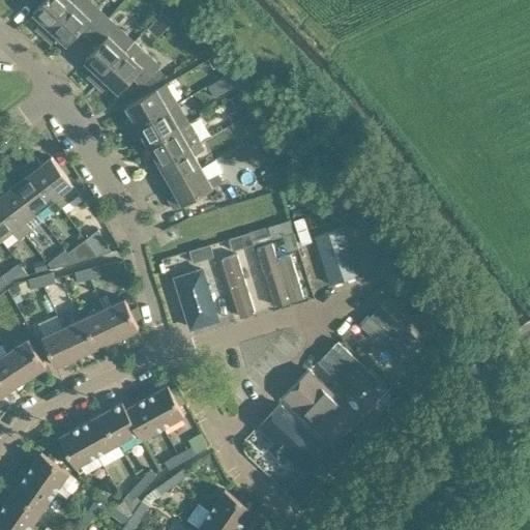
[(45,0),(33,13),(41,22),(35,29),(43,36),(77,0),(45,0)]
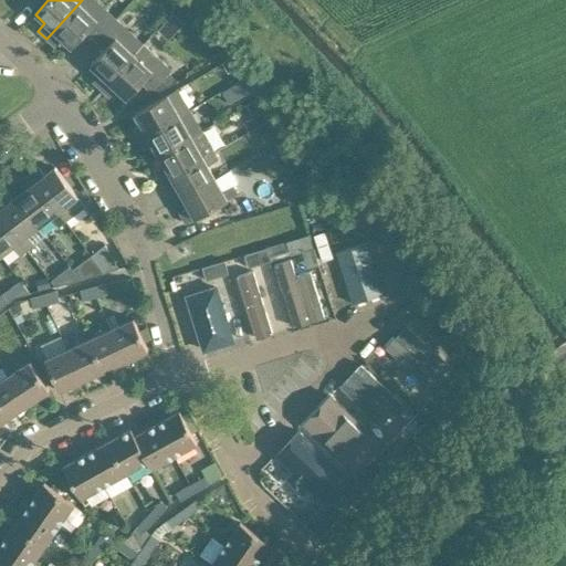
[(116,19),(95,0),(82,0),(46,39),(54,46),(62,39),(71,48),(86,31),(96,40),(116,19)]
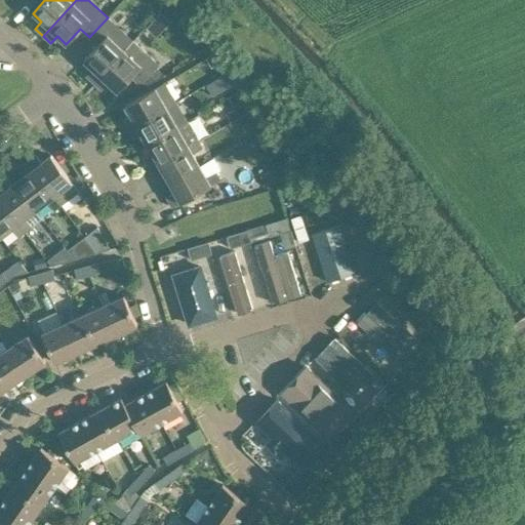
[(133,41),(108,17),(89,37),(97,45),(84,61),(92,69),(86,76),(94,83),(133,41)]
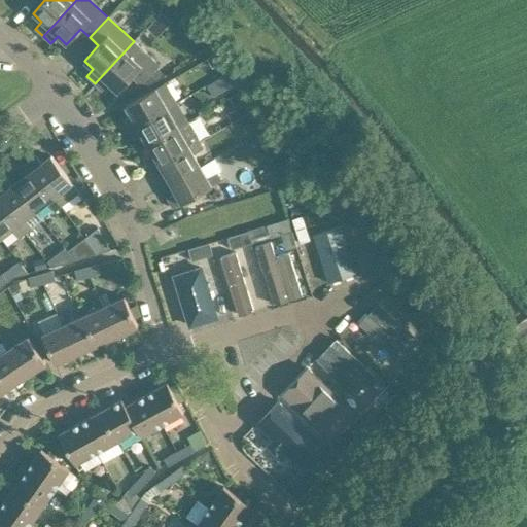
[(160,66),(134,41),(95,83),(102,91),(109,83),(117,92),(132,77),(141,85),(144,88),(167,76),(157,68),(160,66)]
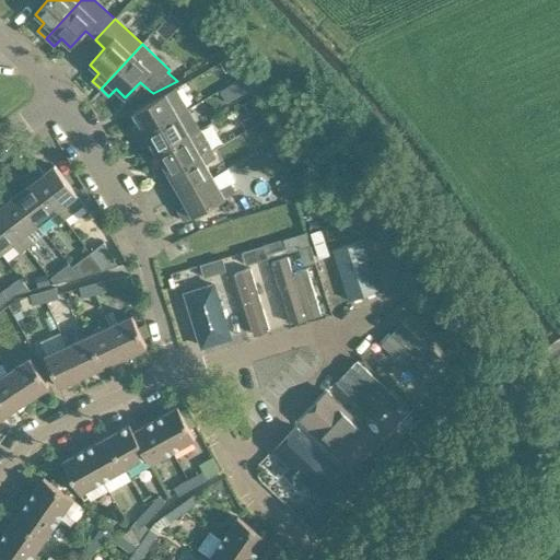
[(137,139),(188,109),(176,89),(133,113),(140,124),(131,129),(137,139)]
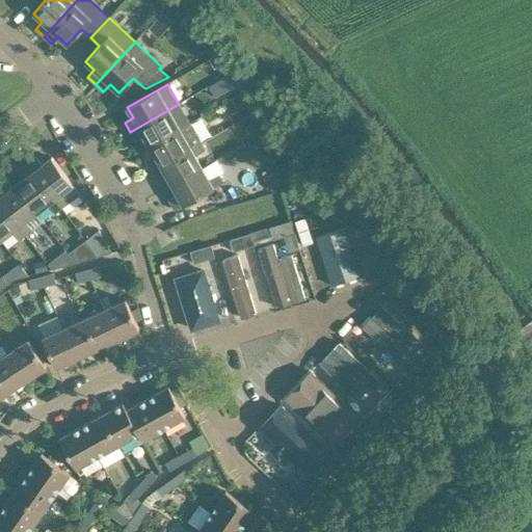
[(150,147),(189,124),(179,104),(130,132),(135,141),(143,136),(150,147)]
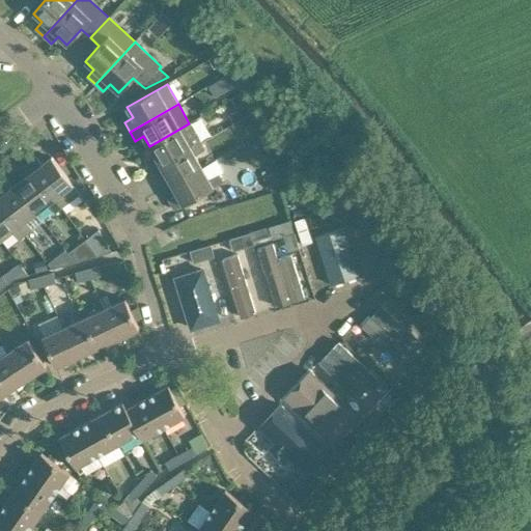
[(246,105),(244,106),(228,114),(233,123),(251,114),(246,105)]
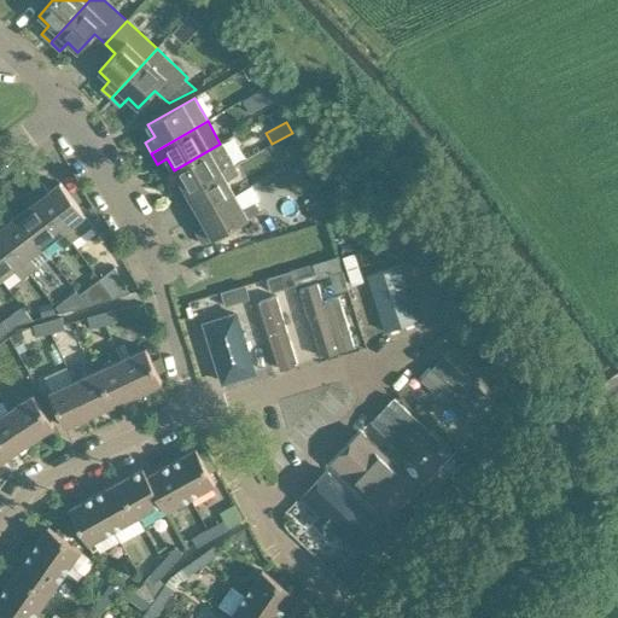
[(233,165),(220,144),(174,170),(180,181),(170,187),(176,198),(233,165)]
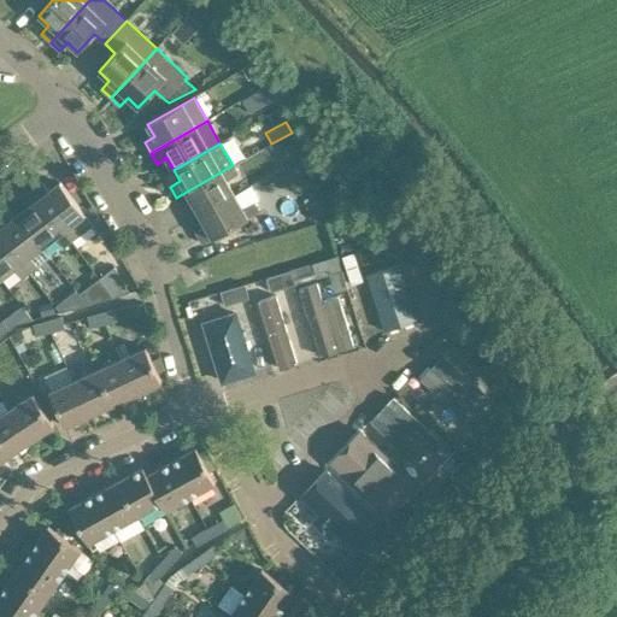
[(285,148),(293,163),(301,157),(294,144),(285,148)]
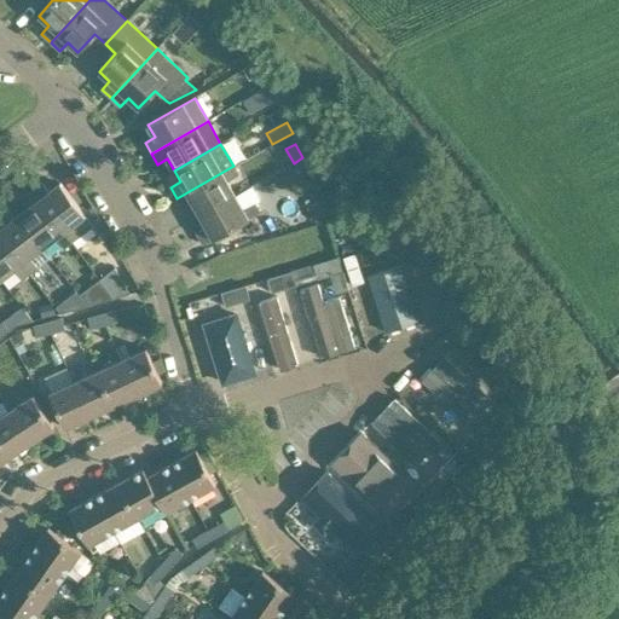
[(238,174),(233,166),(177,198),(183,209),(194,204),(200,215),(236,195),(227,181),(238,174)]
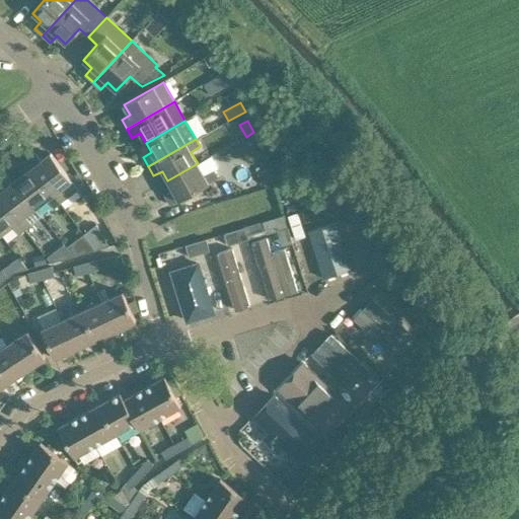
[(35,153),(26,159),(60,203),(78,190),(51,153),(41,160),(35,153)]
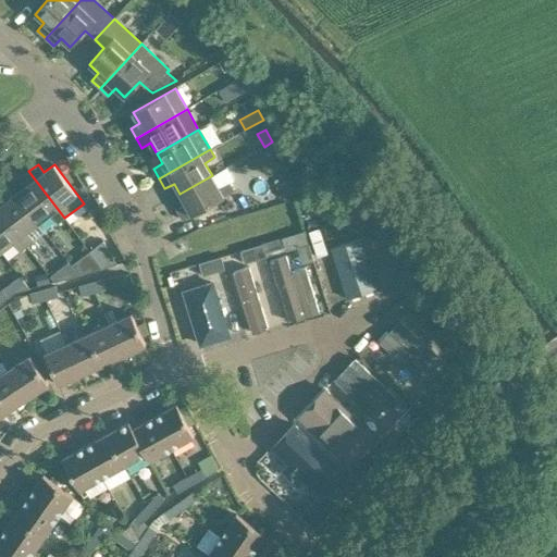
[(64,218),(28,171),(20,178),(25,186),(16,194),(39,223),(50,214),(58,223),(64,218)]
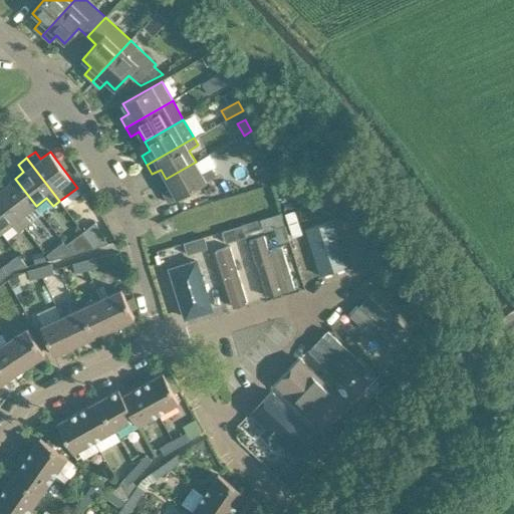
[(203,175),(196,162),(166,179),(172,189),(163,193),(169,203),(216,176),(212,169),(203,175)]
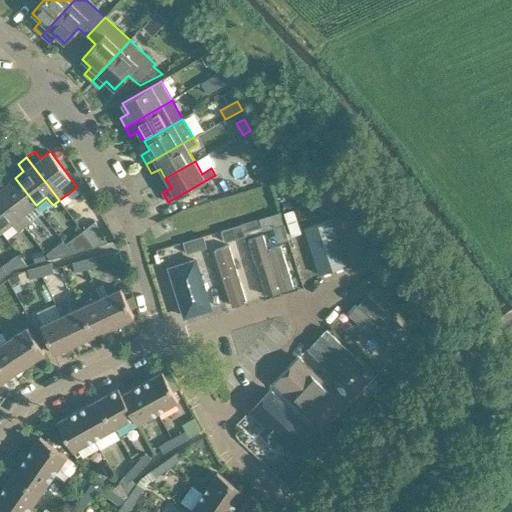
[(266,163),(254,170),(261,184),(274,177),(266,163)]
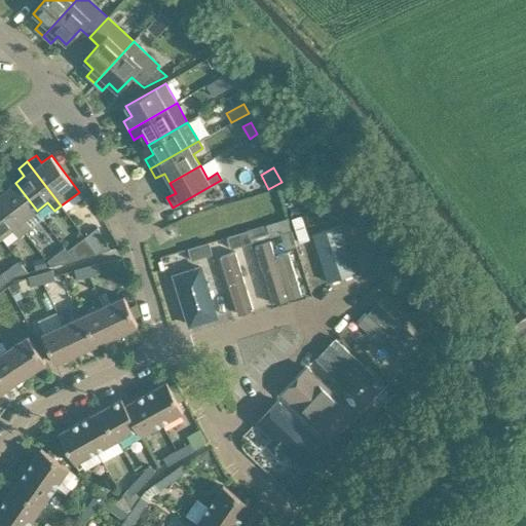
[(37,211),(15,183),(6,189),(0,182),(0,199),(26,232),(32,228),(26,219),(37,211)]
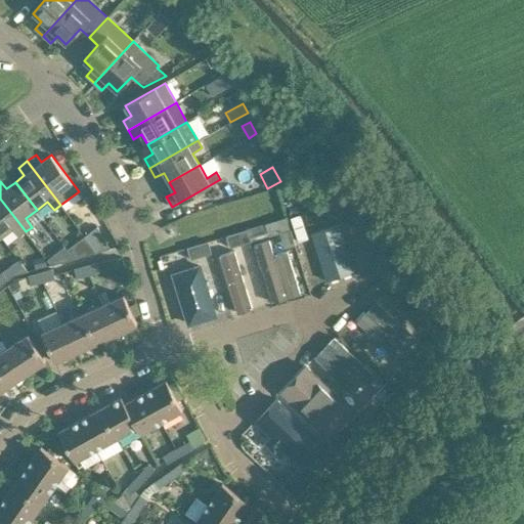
[(26,231),(0,199),(0,235),(1,236),(12,228),(18,236),(26,231)]
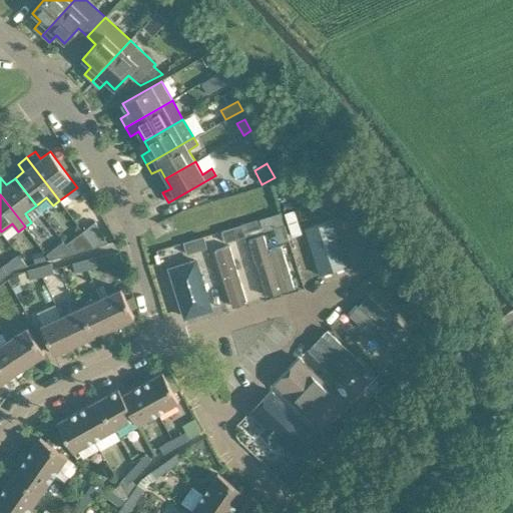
[(302,219),(323,213),(319,201),(299,207),(302,219)]
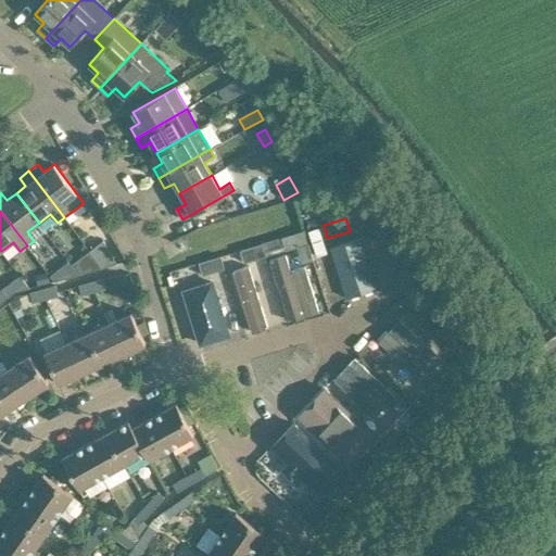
[(307,243),(304,231),(281,238),(286,250),(307,243)]
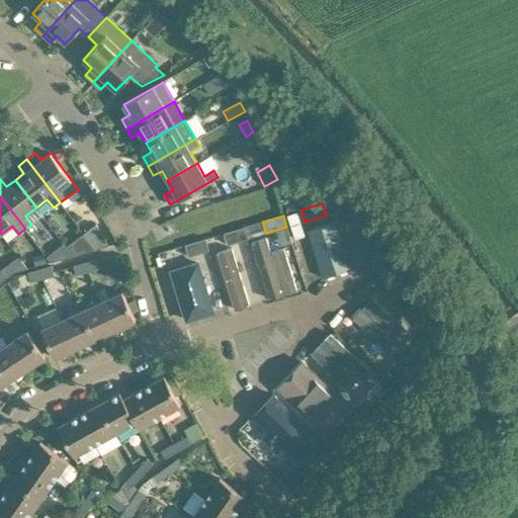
[(109,246),(97,224),(83,234),(95,250),(109,246)]
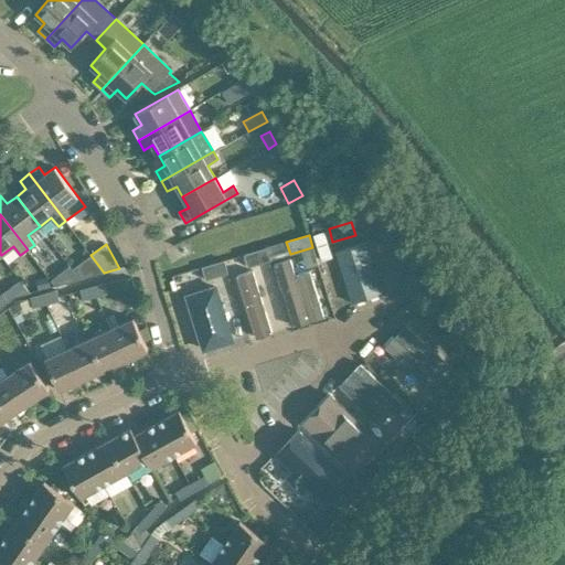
[(270,260),(267,247),(266,247),(244,254),(248,267),(270,260)]
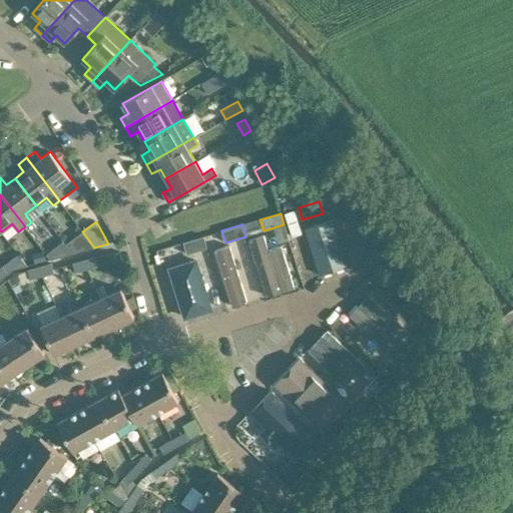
[(341,227),(307,236),(320,283),(354,274),(341,227)]
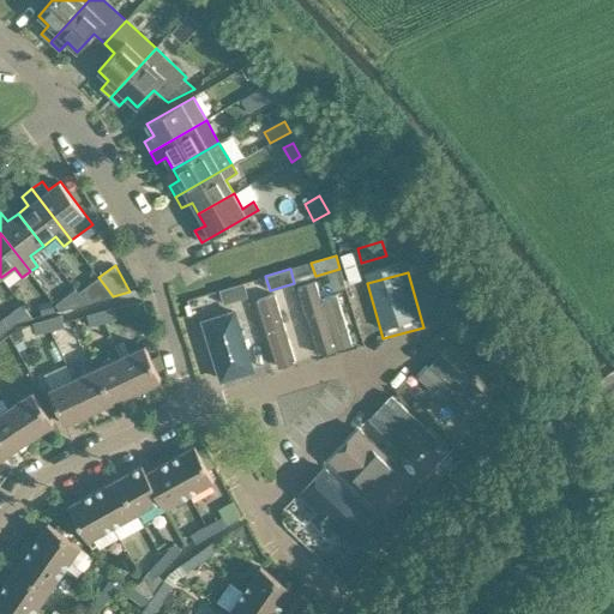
[(113,296),(98,277),(79,292),(88,304),(113,296)]
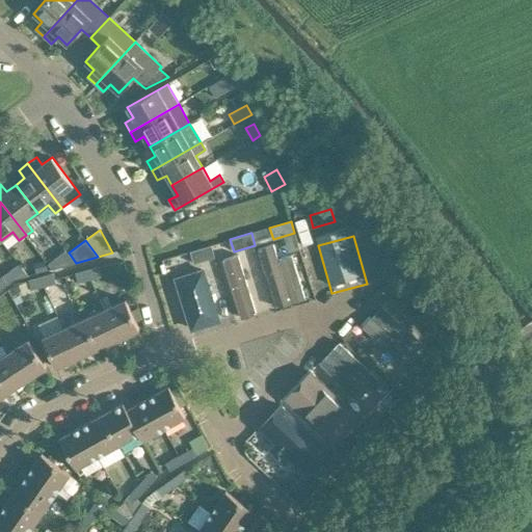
[(215,257),(211,245),(190,251),(193,264),(215,257)]
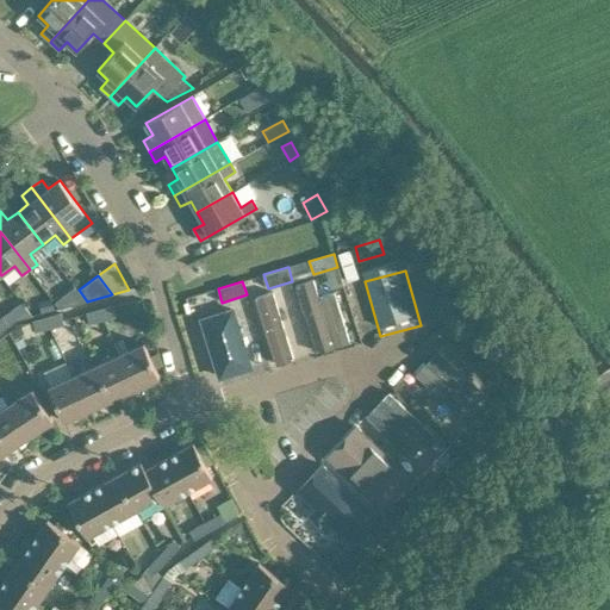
[(323,304),(317,285),(296,291),(300,305),(317,365),(352,354),(336,300),(323,304)]
